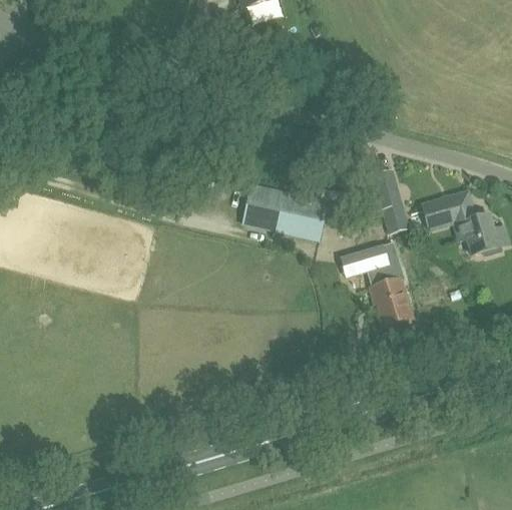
[(391,232),(409,227),(392,169),(369,175),(379,209),(384,207),(391,232)]
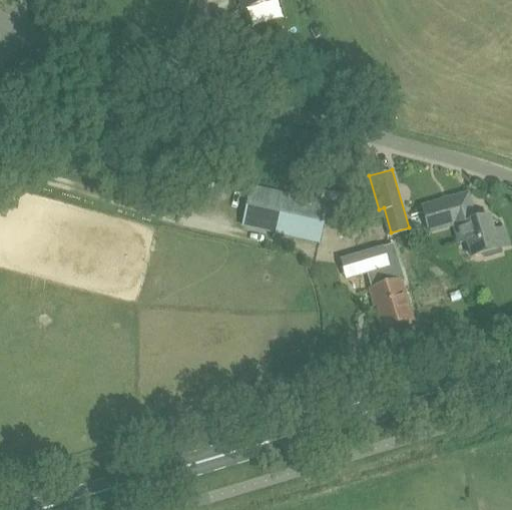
[(320,241),(329,200),(253,184),(244,224),(320,241)]
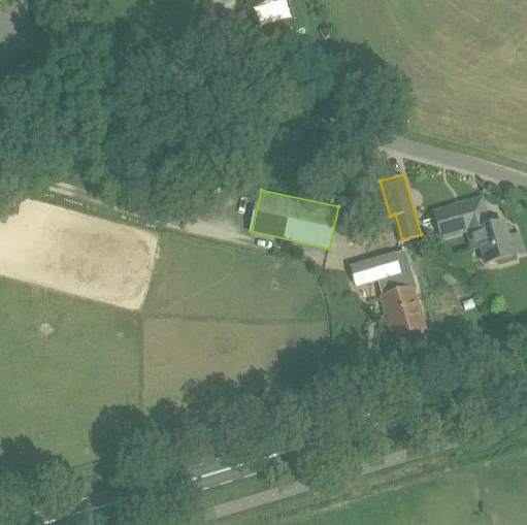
[(469,231),(490,225),(482,197),(433,211),(440,239),(469,231)]
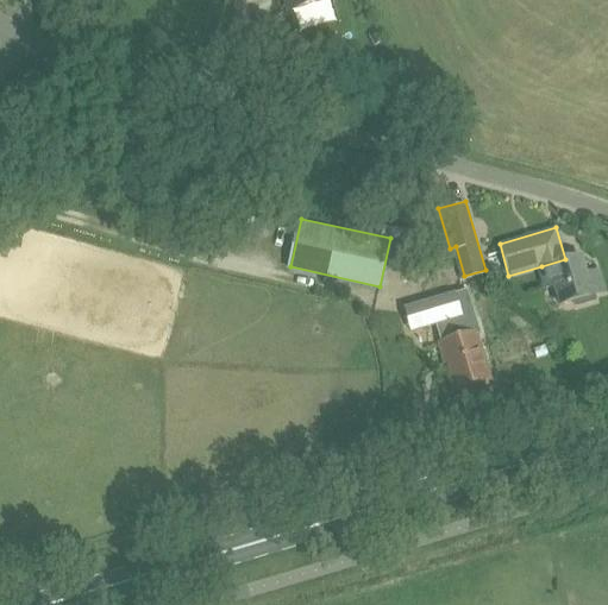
[(582,256),(565,259),(541,266),(547,285),(557,282),(563,302),(570,300),(571,306),(594,300),(582,256)]
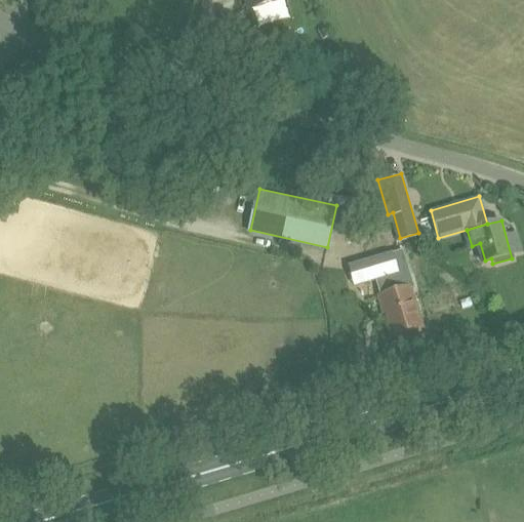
[(392,333),(422,324),(411,285),(380,294),(392,333)]
